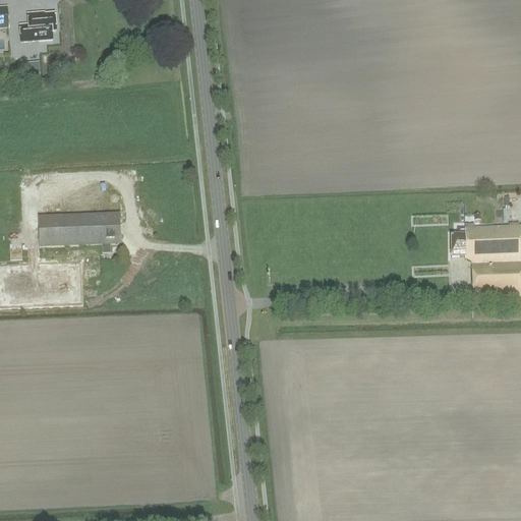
[(0,30),(9,30),(7,8),(0,8),(0,30)]
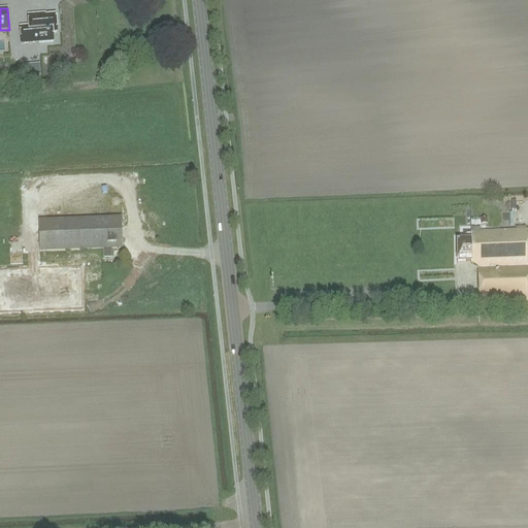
[(29,26),(21,27),(22,44),(53,41),(53,32),(56,32),(55,14),(41,15),(41,13),(28,15),(29,26)]
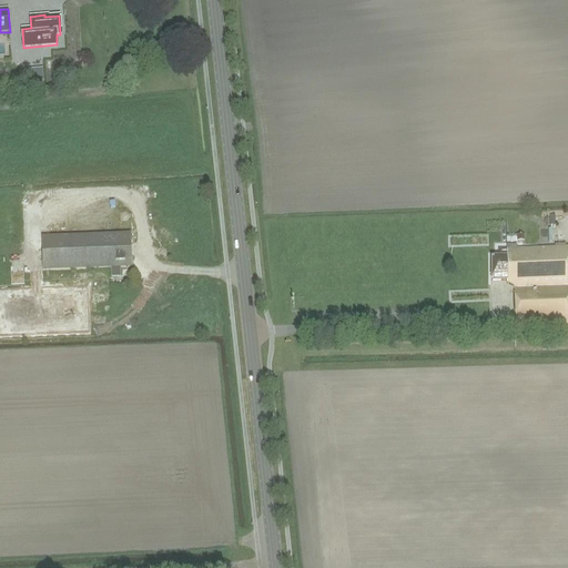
[(509,231),(526,230),(526,219),(508,220),(509,231)]
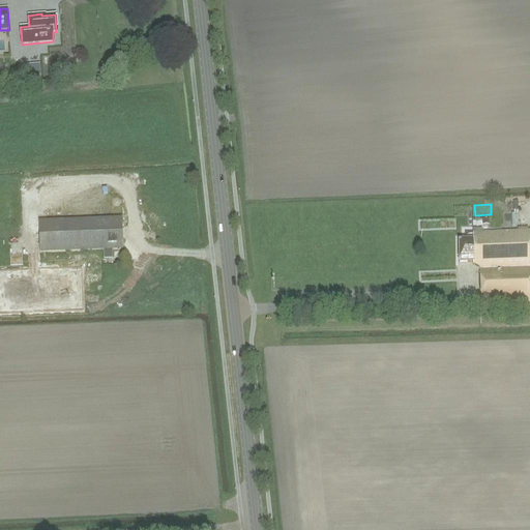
[(122,218),(39,222),(40,254),(123,251),(122,218)]
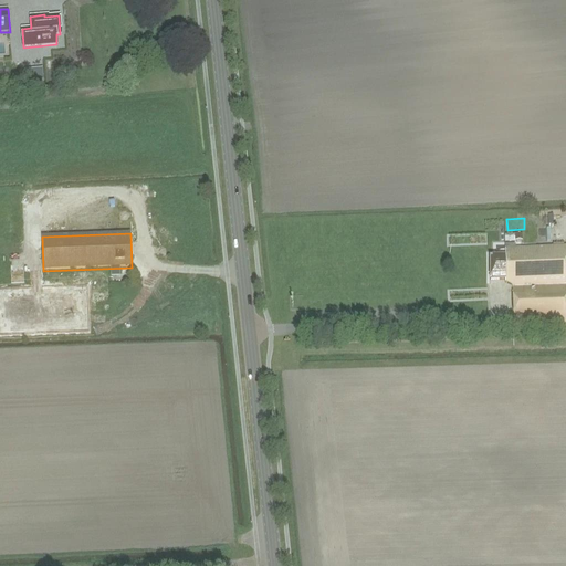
[(514,327),(565,325),(565,247),(515,249),(515,250),(505,251),(496,250),(496,258),(490,258),(490,281),(505,281),(505,283),(513,286),(514,327)]
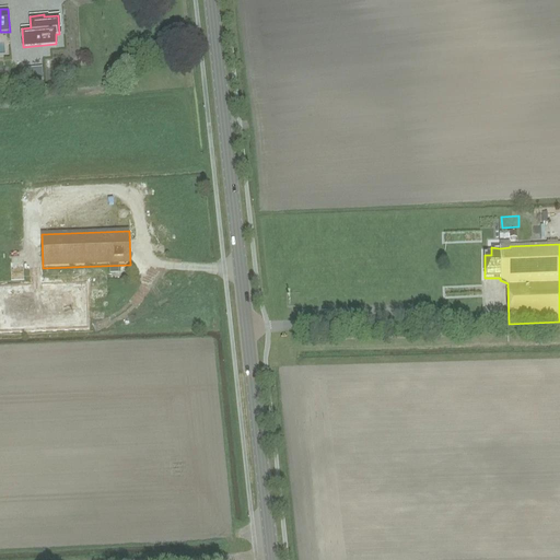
[(86,280),(0,282),(0,334),(89,331),(86,280)]
